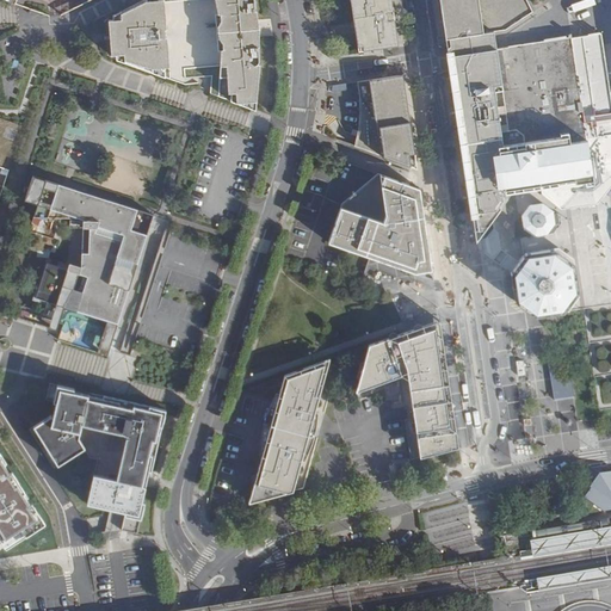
[(224,98),(223,104),(257,112),(257,110),(258,98),(259,91),(259,82),(259,74),(259,66),(260,57),(259,48),(258,36),(258,26),(257,18),(254,8),(253,0),(147,0),(142,2),(164,1),(168,69),(147,71),(166,76),(184,84),(185,80),(214,78),(211,94),(224,98)]
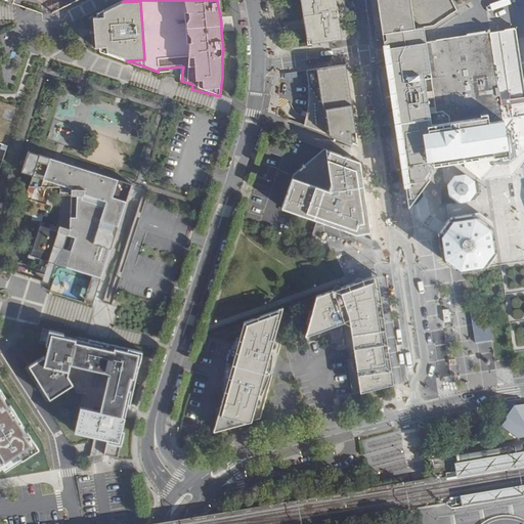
[(341,29),(336,0),(301,0),(302,2),(308,44),(336,40),(342,39),(341,29)]
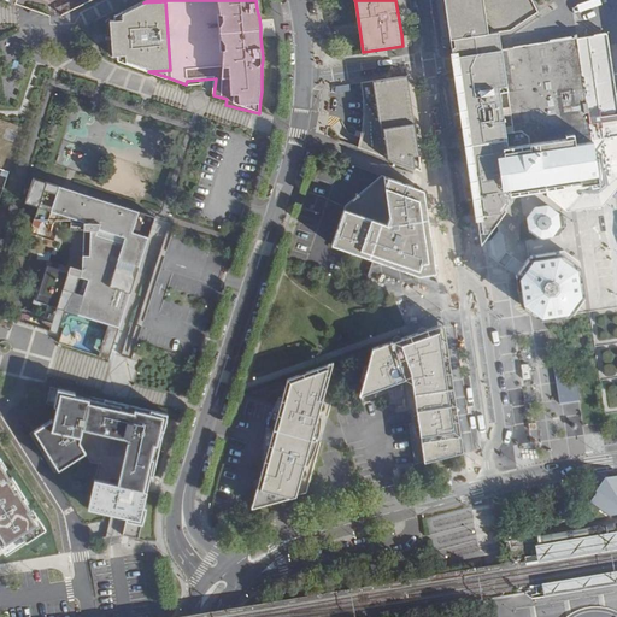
[(445,0),(451,31),(451,39),(510,29),(535,13),(530,4),(528,0),(445,0)]
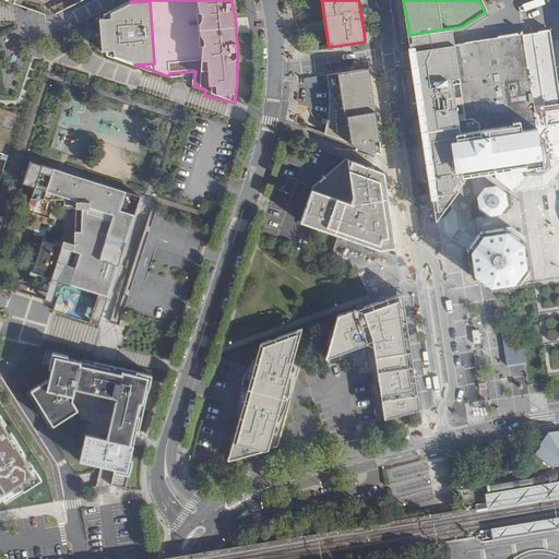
[(511,9),(507,0),(502,0),(485,12),(462,26),(408,35),(427,158),(437,223),(458,195),(456,188),(460,188),(459,175),(474,171),(483,170),(494,168),(494,169),(495,169),(506,182),(544,171),(523,31),(511,9)]
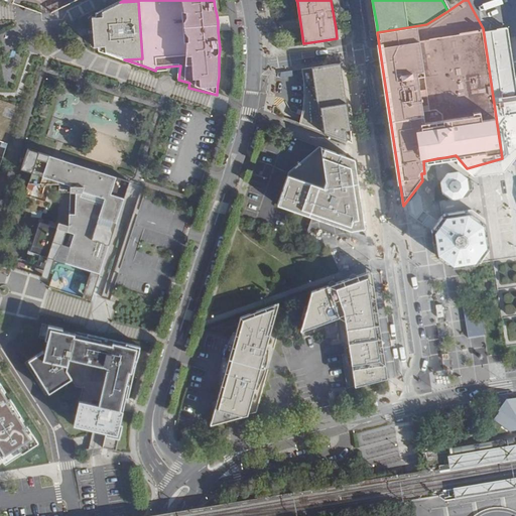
[(98,46),(99,50),(100,50),(101,50),(106,52),(110,54),(124,59),(142,58),(138,1),(120,2),(96,15),(96,18),(93,18),(94,46),(98,46)]
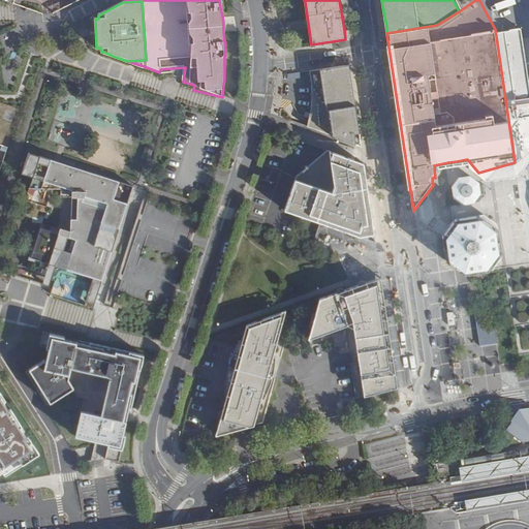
[(495,29),(515,162),(528,149),(528,79),(522,25),(495,29)]
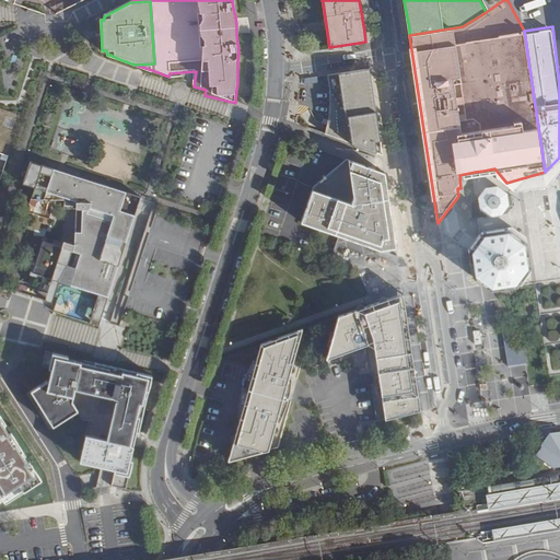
[(345,72),(331,74),(333,82),(333,89),(333,94),(333,98),(331,104),(331,109),(330,114),(329,118),(328,123),(327,125),(326,128),(326,129),(324,133),(382,154),(370,69),(345,72)]
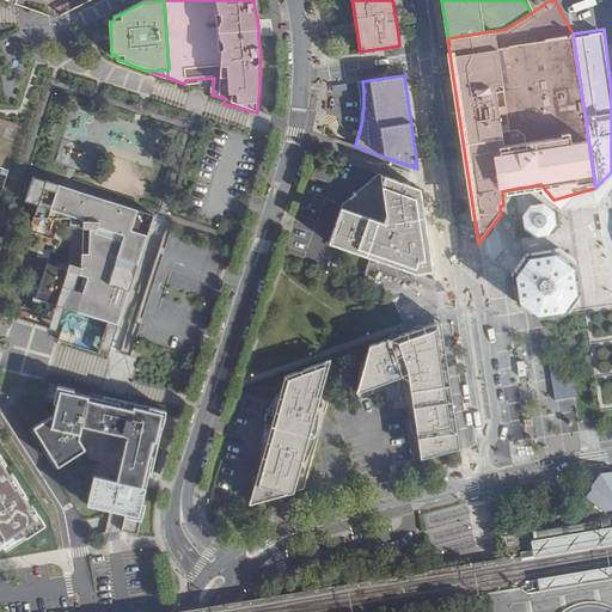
[(24,126),(0,117),(0,169),(8,172),(24,126)]
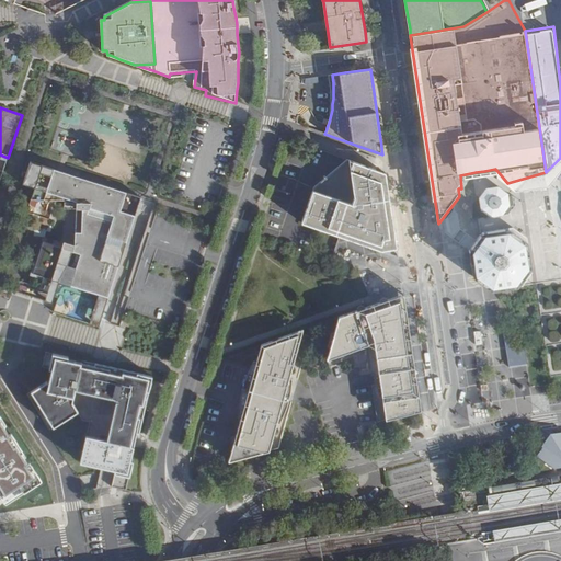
[(497,176),(516,192),(548,187),(560,164),(560,158),(546,172),(507,183),(496,170),(497,176)]
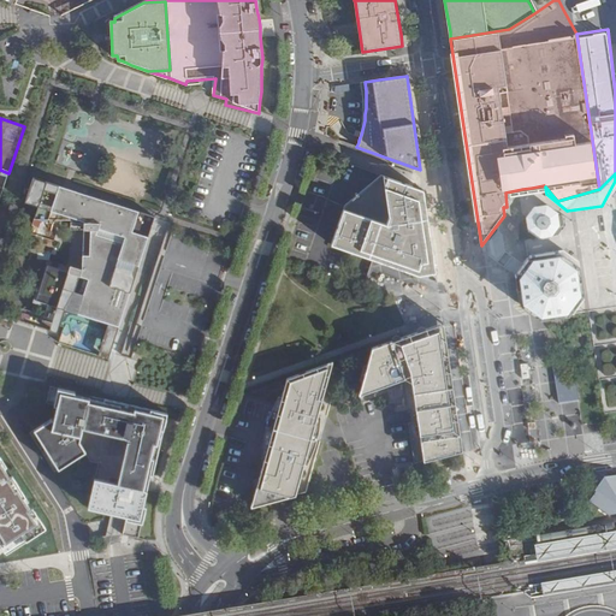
[(350,252),(419,277),(437,273),(425,190),(381,175),(368,187),(345,206),(331,246),(350,252)]
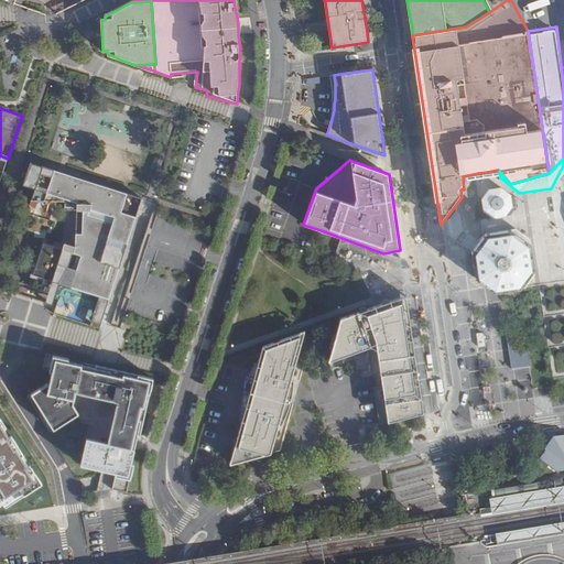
[(101,327),(102,321),(107,308),(138,209),(141,201),(142,197),(86,179),(31,161),(23,184),(34,187),(31,198),(78,201),(76,246),(71,246),(65,245),(63,248),(43,242),(33,273),(44,277),(39,295),(50,299),(51,295),(58,299),(56,305),(54,313),(101,327)]
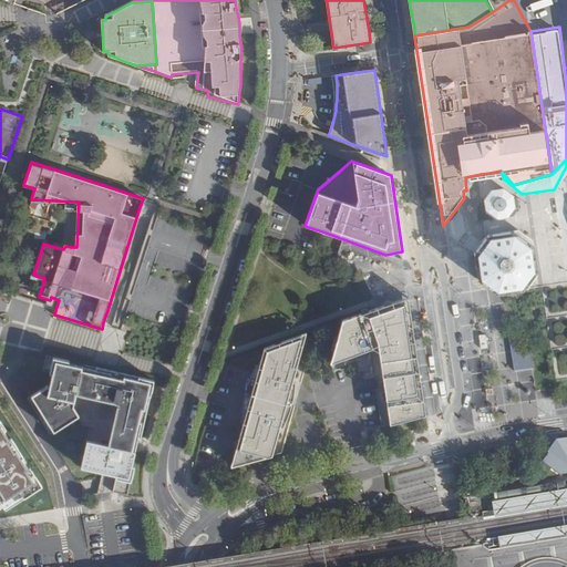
[(507,217),(515,207),(513,196),(503,188),(492,189),(484,199),(486,212),(495,218),(507,217)]
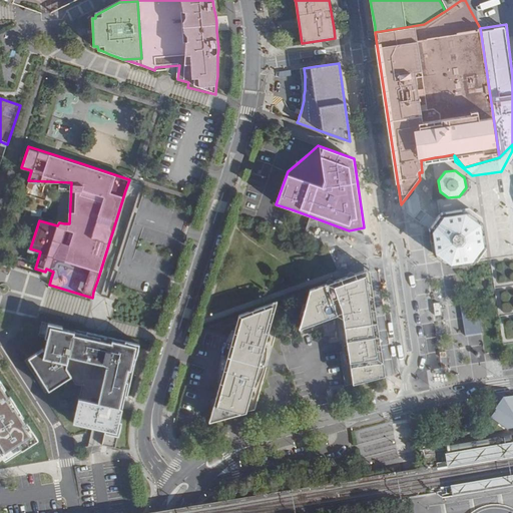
[(434,255),(450,268),(455,267),(464,265),(477,262),(486,248),(481,217),(468,208),(441,212),(431,230),(434,255)]
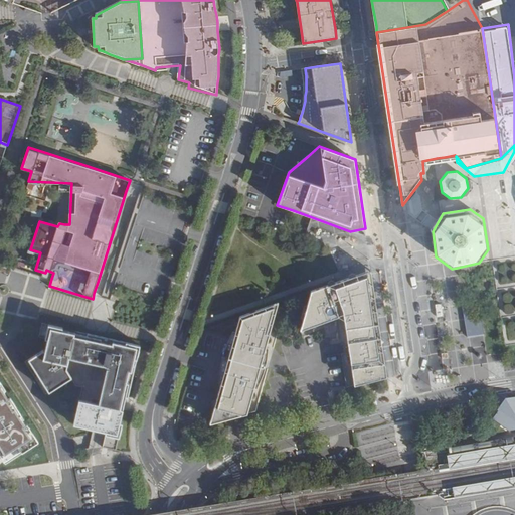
[(354,385),(387,377),(383,347),(376,305),(373,284),(371,270),(342,281),(311,292),(301,330),(339,318),(345,321),(354,385)]
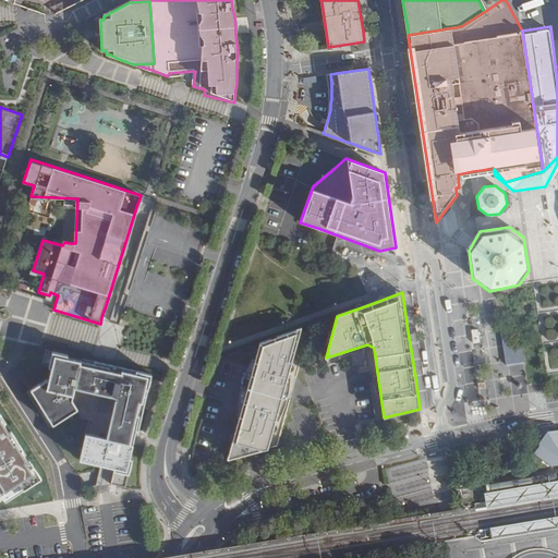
[(518,327),(500,330),(504,349),(507,365),(524,362),(518,327)]
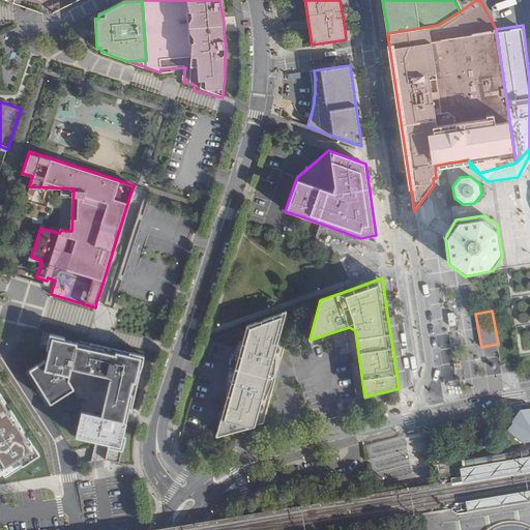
[(287,312),(246,326),(241,344),(240,350),(228,395),(225,408),(218,429),(234,433),(256,427),(260,411),(262,404),(263,400),(274,357),(275,354),(277,346),(287,312)]
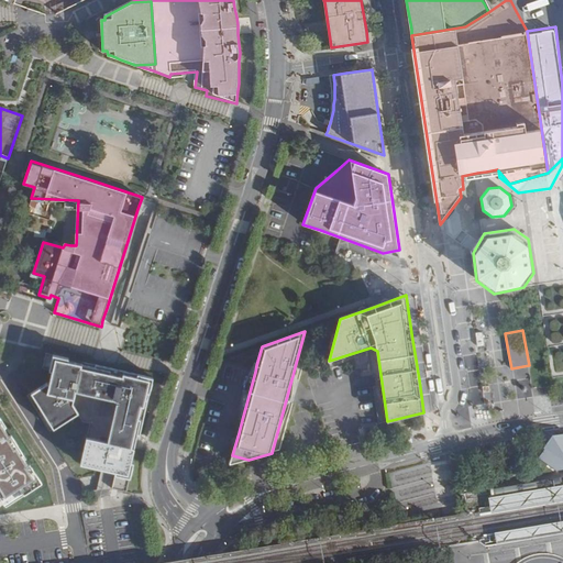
[(80,362),(77,362),(76,364),(67,362),(67,360),(64,359),(51,355),(47,368),(51,370),(47,383),(32,392),(53,426),(70,415),(77,411),(72,401),(74,389),(114,399),(105,440),(86,435),(79,462),(127,473),(132,446),(128,445),(139,404),(143,405),(150,378),(121,372),(120,376),(80,366),(80,362)]
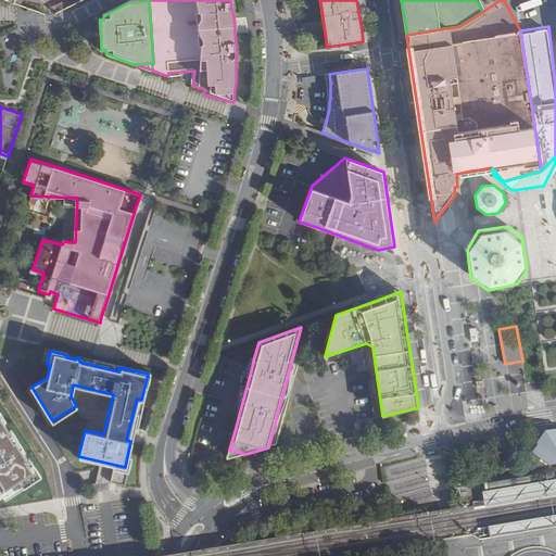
[(239,415),(252,367),(250,367),(248,369),(247,371),(244,375),(243,378),(242,380),(241,383),(240,387),(239,390),(238,394),(238,397),(237,401),(237,404),(237,407),(237,411),(237,414),(239,415)]
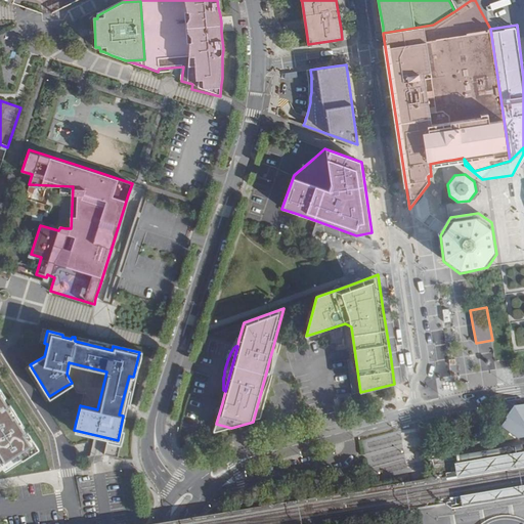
[(274,354),(271,353),(260,395),(262,395),(263,393),(265,391),(266,388),(267,386),(269,382),(271,376),(271,372),(272,369),(272,367),(273,365),(273,362),(273,359),(274,356),(274,354)]
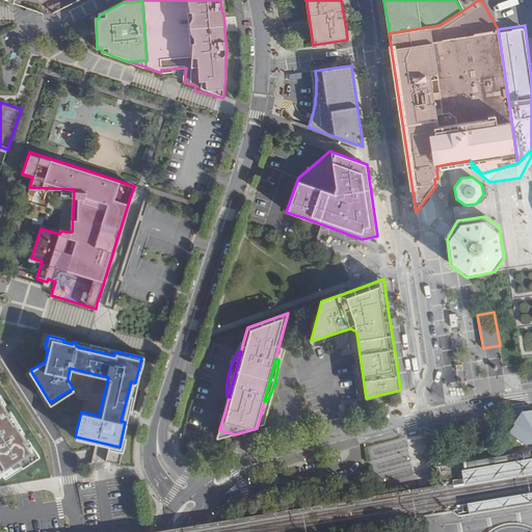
[(67,392),(81,411),(99,416),(108,377),(70,368),(68,379),(73,389),(67,392)]
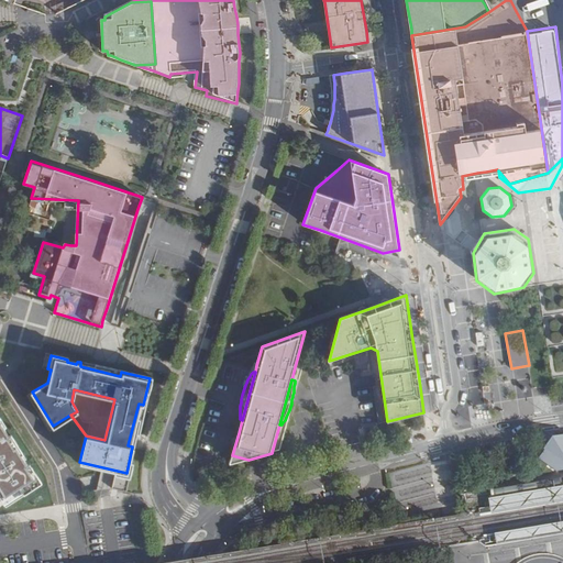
[(41,483),(0,420),(0,494),(7,505),(41,483)]
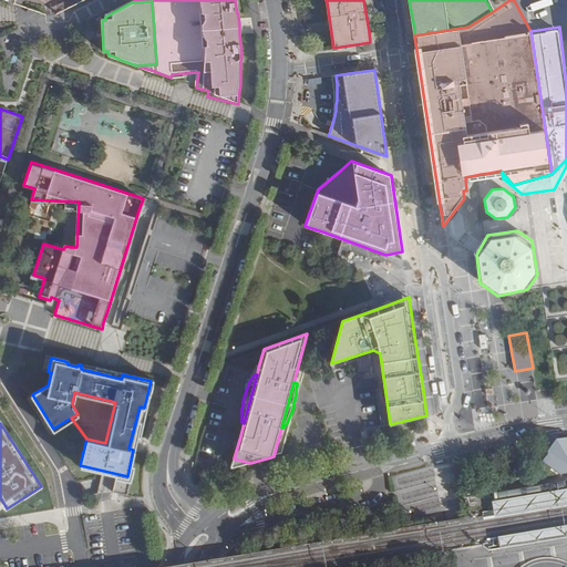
[(559,445),(553,455),(548,453),(542,462),(553,468),(566,466),(566,444),(559,445)]
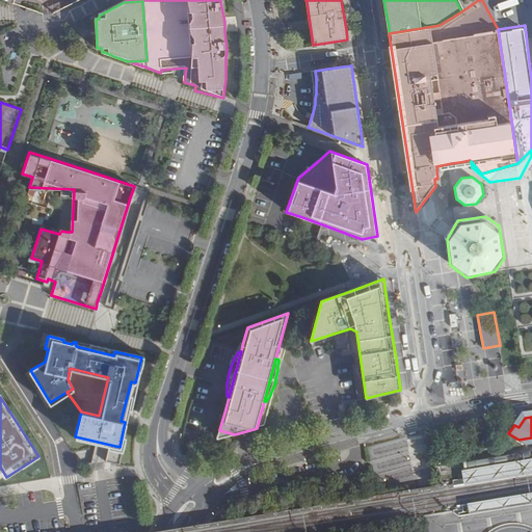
[(218,439),(235,434),(219,430),(217,439),(218,439)]
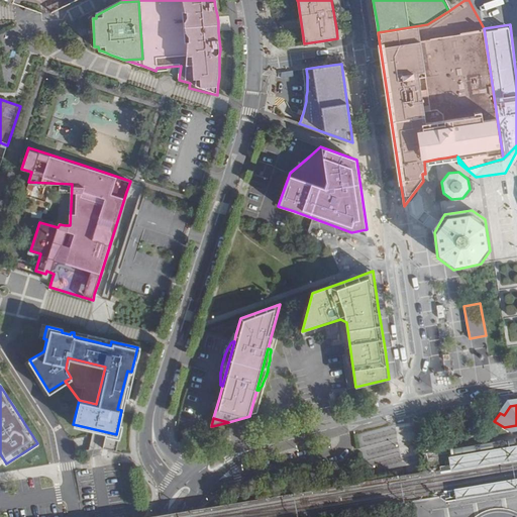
[(516,447),(446,460),(448,474),(516,461),(516,447)]
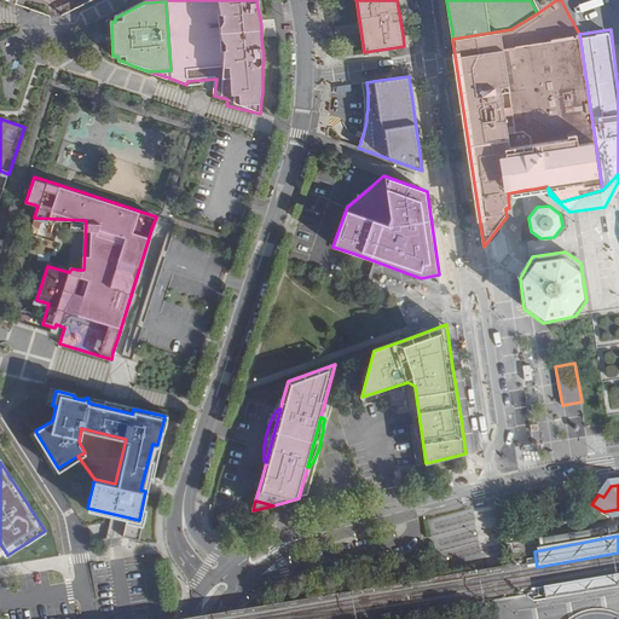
[(618,574),(543,588),(544,601),(618,588),(618,574)]
